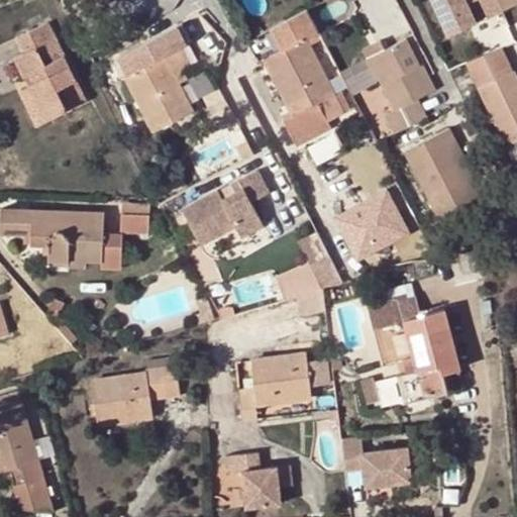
[(429,0),(445,33),(500,8),(495,0),(429,0)]
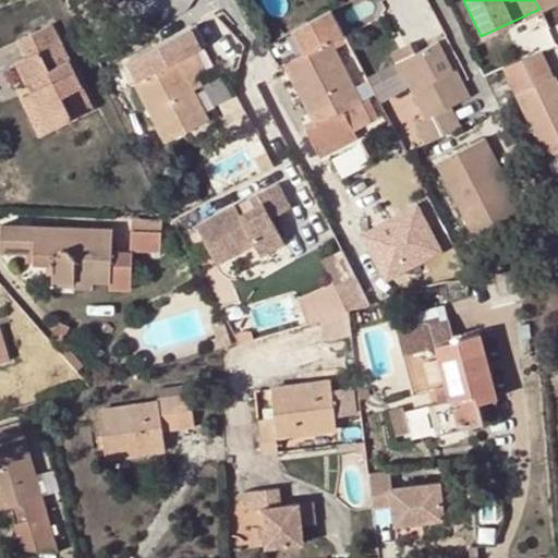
[(329,9),(337,23),(349,16),(342,3),(329,9)]
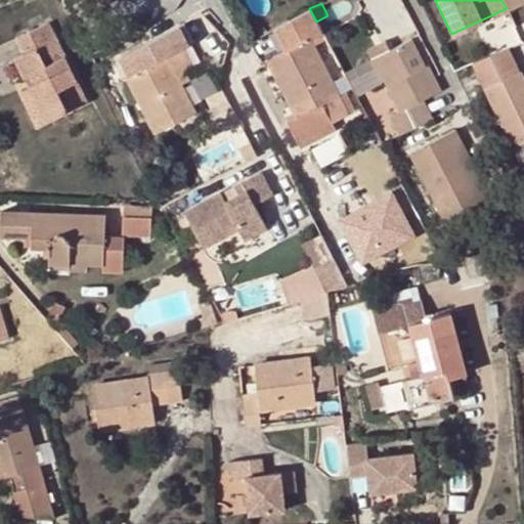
[(289,91),(284,94),(295,119),(287,123),(297,143),(299,147),(339,128),(326,102),(336,97),(341,106),(335,110),(340,119),(352,113),(343,93),(337,96),(309,40),(322,34),(316,22),(309,8),(274,28),(285,50),(266,60),(274,76),(280,73),(289,91)]
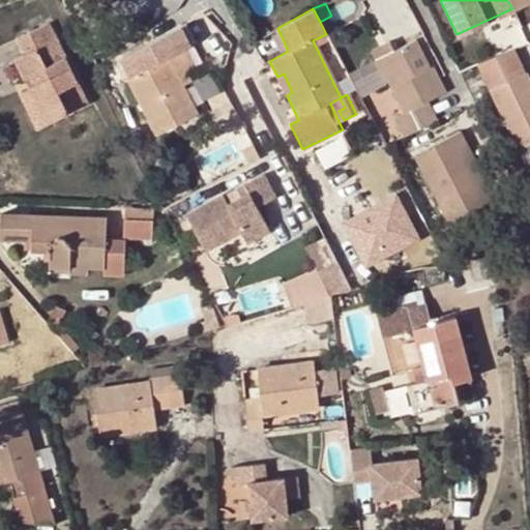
[(24,55),(15,59),(24,78),(30,76),(34,85),(28,87),(45,122),(89,101),(52,23),(17,39),(24,55)]
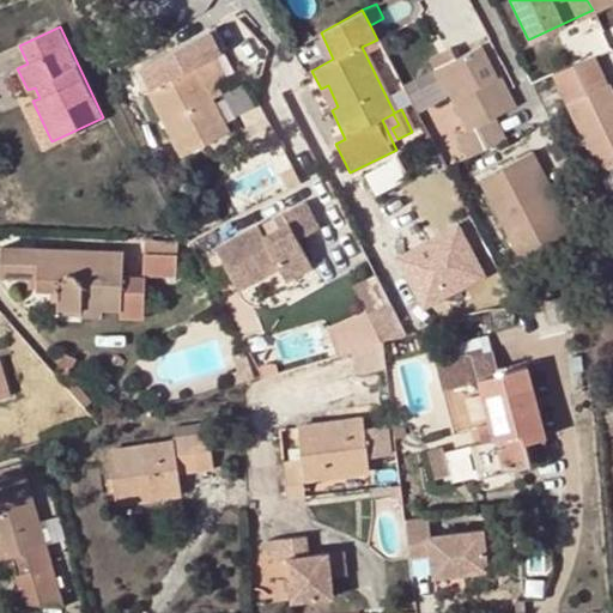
[(230,132),(213,99),(196,66),(216,56),(205,35),(163,56),(174,78),(149,91),(182,156),(230,132)]
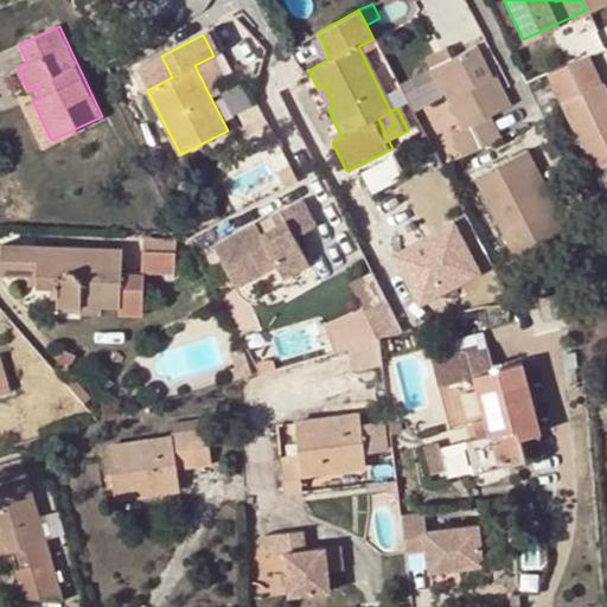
[(493,74),(490,75),(485,77),(475,62),(481,58),(474,45),(427,70),(439,94),(442,91),(461,128),(451,134),(462,155),(499,136),(489,115),(509,104),(493,74)]
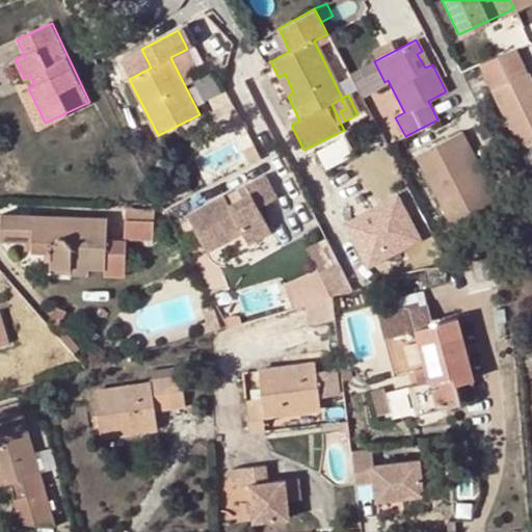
[(197,68),(187,49),(170,57),(185,86),(193,82),(188,72),(197,68)]
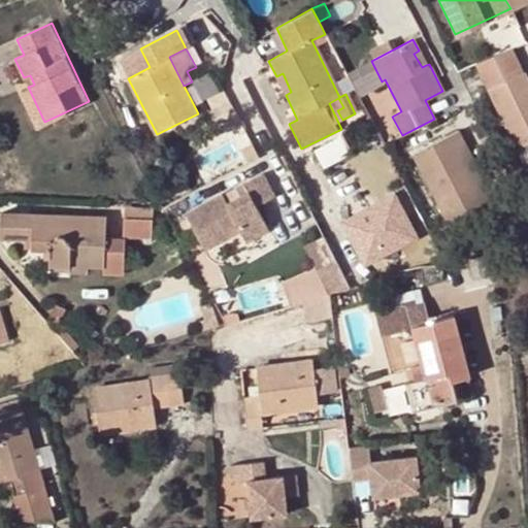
[(527,78),(523,69),(520,71),(508,48),(474,62),(517,146),(527,140),(527,78)]
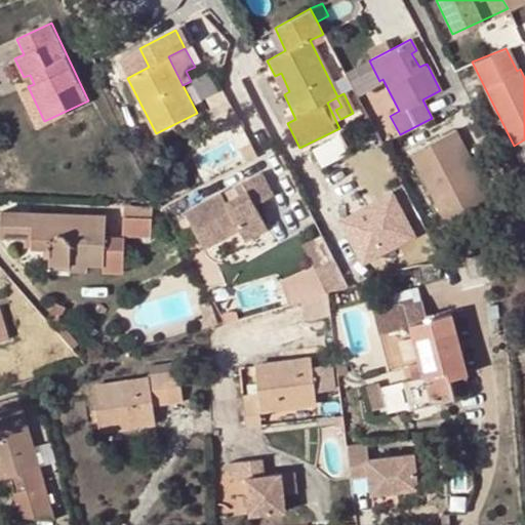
[(411,53),(419,67),(423,65),(416,50),(411,53)]
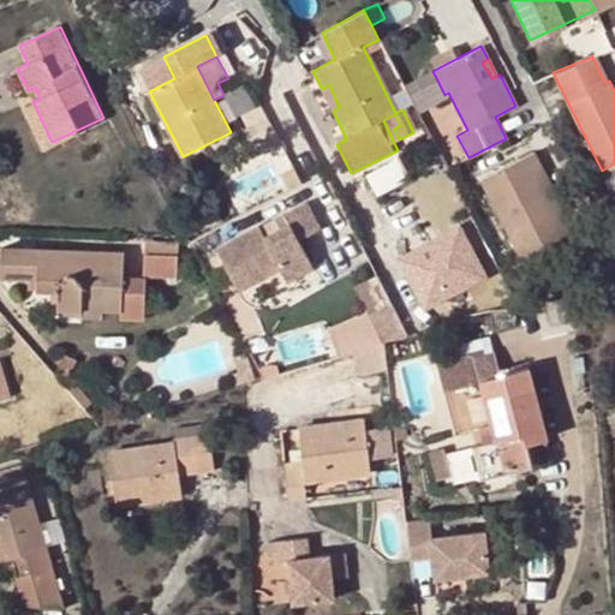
[(435,100),(445,95),(433,71),(423,76),(435,100)]
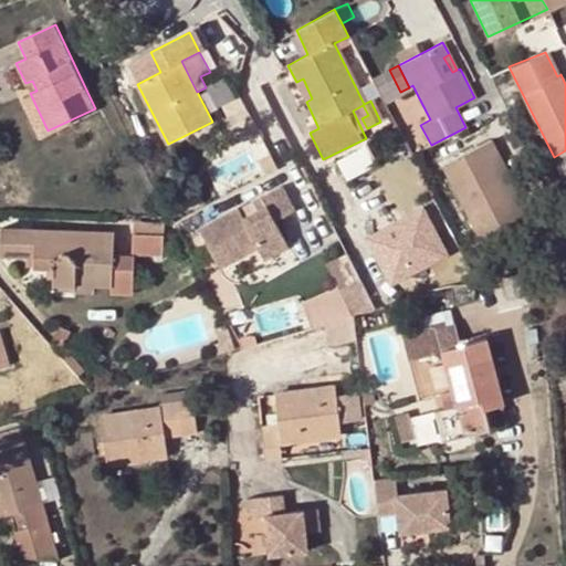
[(296,82),(306,102),(312,98),(303,79),(296,82)]
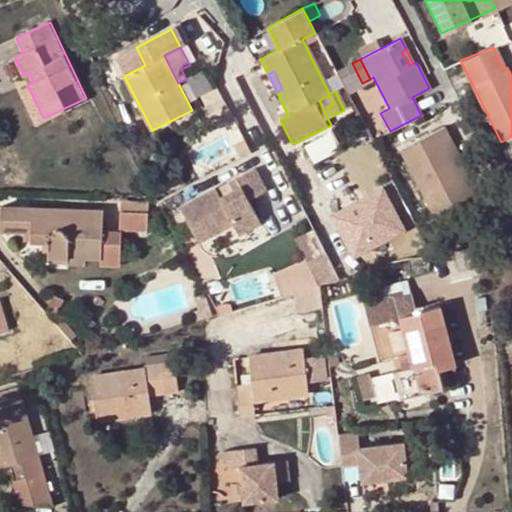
[(33,82),(29,73),(23,75),(27,84),(33,82)]
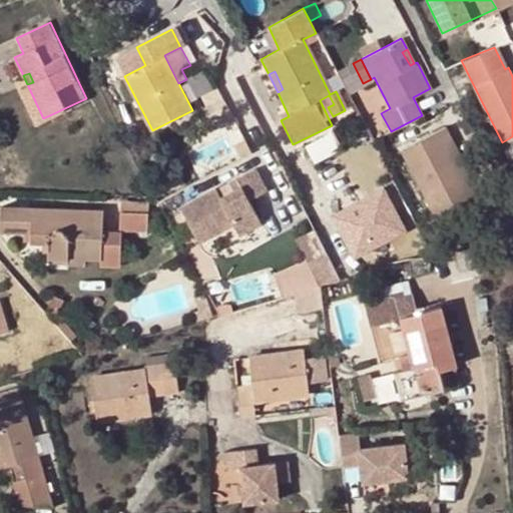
[(36,122),(43,118),(27,84),(20,88),(36,122)]
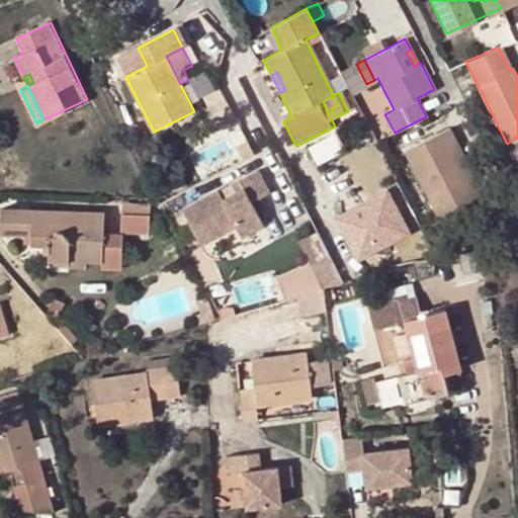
[(278,149),(293,142),(283,121),(268,128),(278,149)]
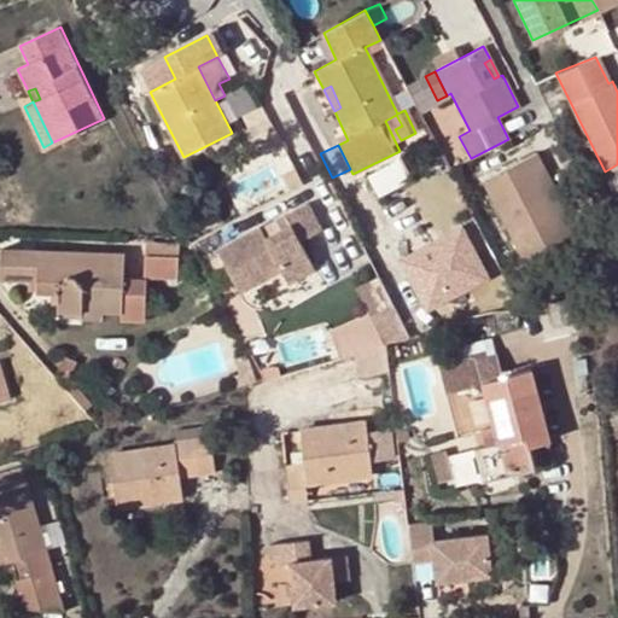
[(570,235),(560,215),(540,176),(547,173),(537,153),(483,181),(523,260),(570,235)]
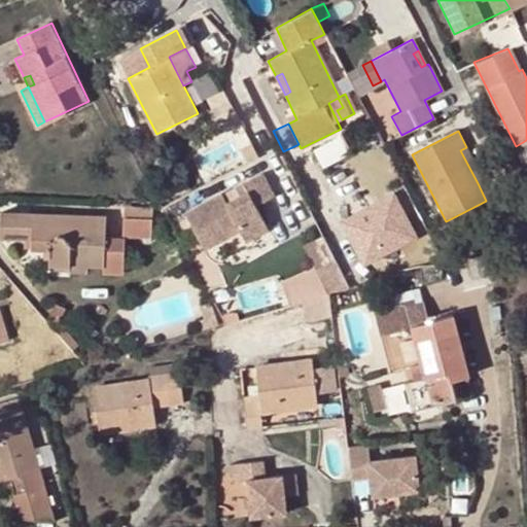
[(257,154),(251,142),(242,147),(248,160),(257,154)]
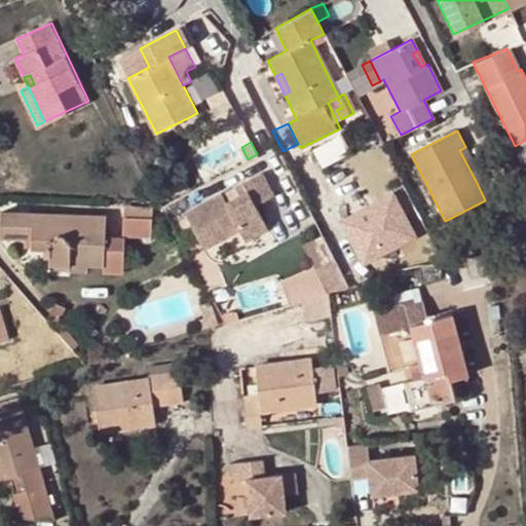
[(465,147),(459,150),(477,183),(482,181),(465,147)]
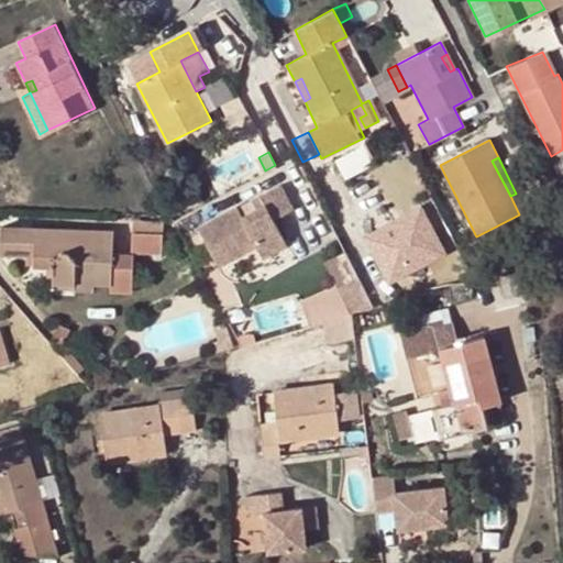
[(417,183),(418,184),(424,197),(430,194),(422,179),(417,183)]
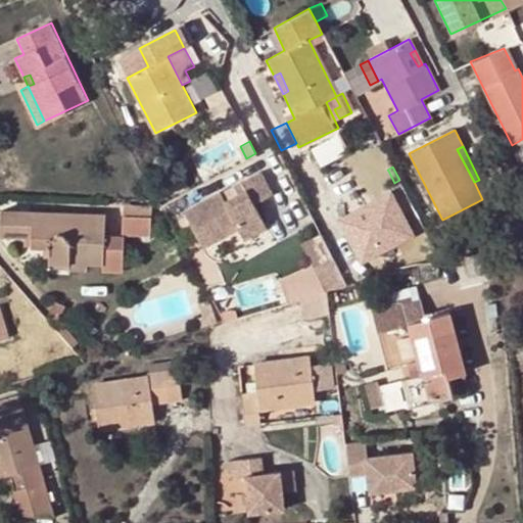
[(221,192),(184,210),(202,245),(237,228),(243,239),(266,228),(253,204),(271,195),(259,172),(241,182),(246,193),(227,203),(221,192)]
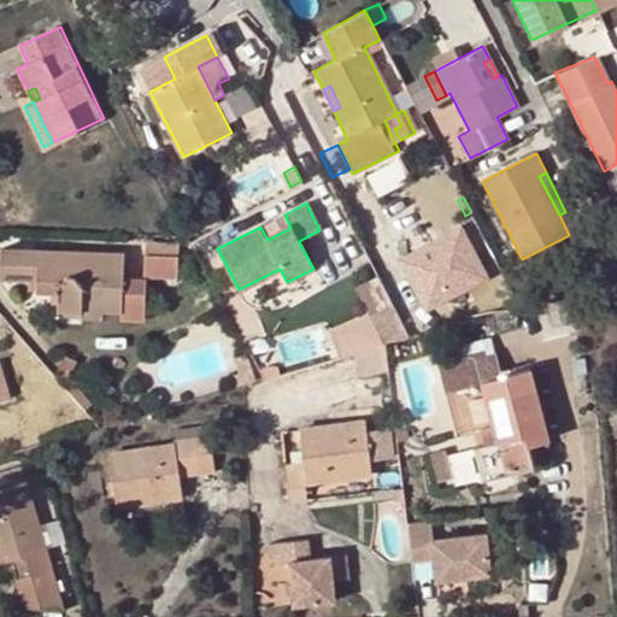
[(124,252),(0,247),(0,254),(0,278),(37,281),(37,291),(58,292),(58,310),(81,311),(81,319),(103,321),(103,311),(122,312),(122,321),(145,322),(147,280),(123,278),(124,252)]
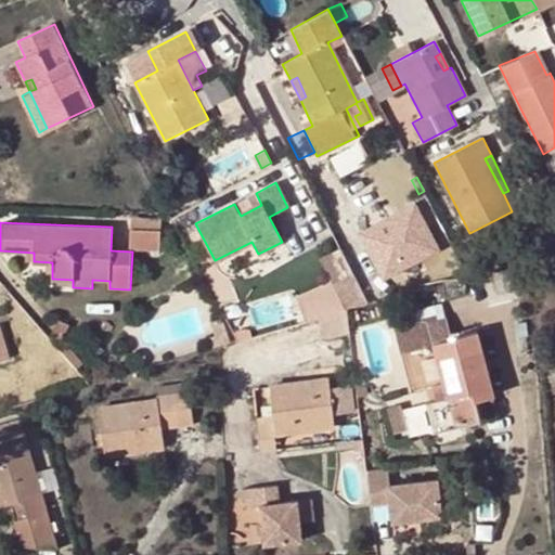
[(159,229),(132,228),(131,247),(158,248),(159,229)]
